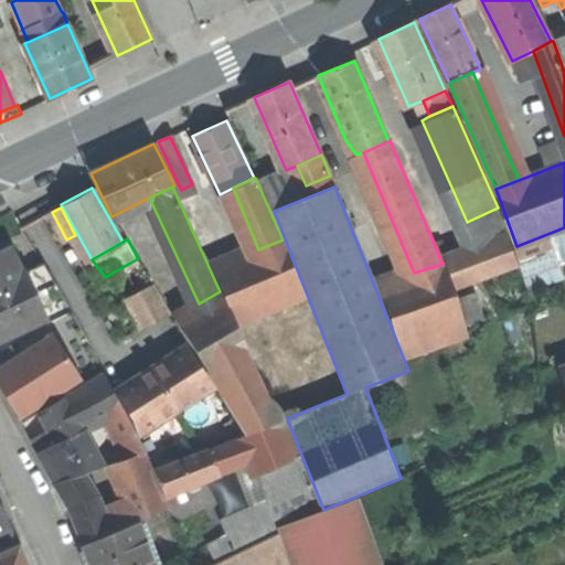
[(306,296),(283,240),(258,249),(222,265),(214,267),(223,289),(237,324),(306,296)]
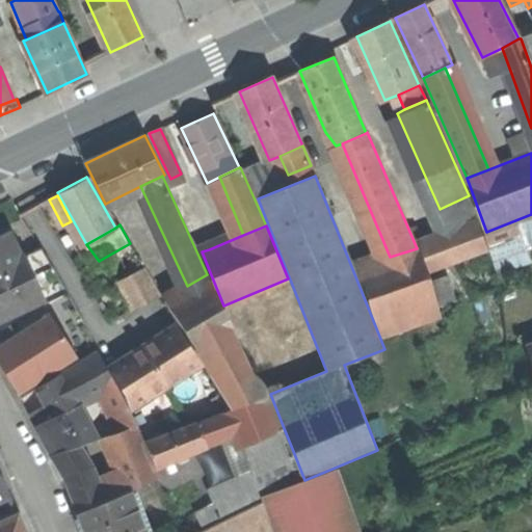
[(423,246),(431,270),(488,249),(480,225),(423,246)]
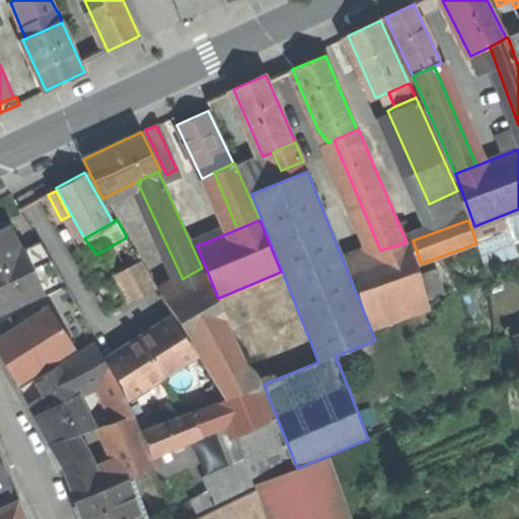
[(0,231),(0,309),(39,292),(40,294),(42,294),(31,271),(36,269),(27,248),(18,253),(7,228),(0,231)]
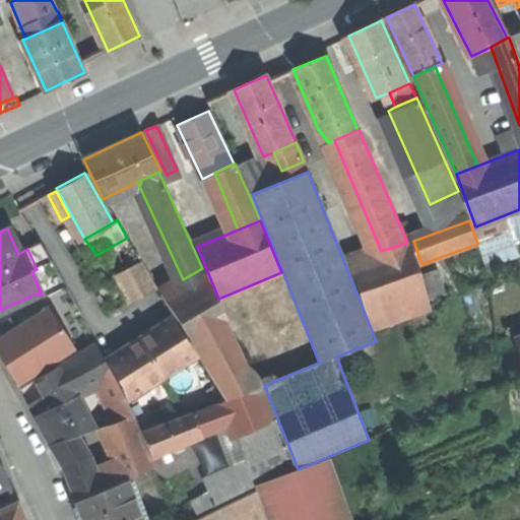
[(195,247),(197,246),(204,244),(199,232),(190,236),(195,247)]
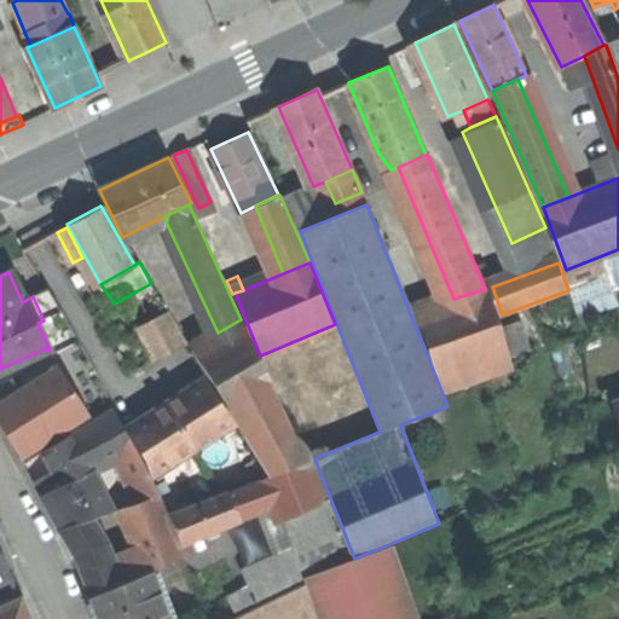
[(33,296),(50,316),(59,311),(47,288),(33,296)]
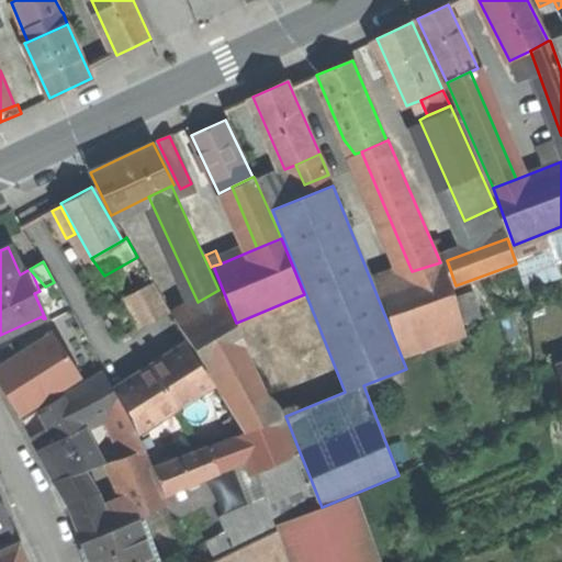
[(412,271),(377,283),(401,355),(419,348),(416,340),(463,324),(442,261),(440,262),(412,271)]
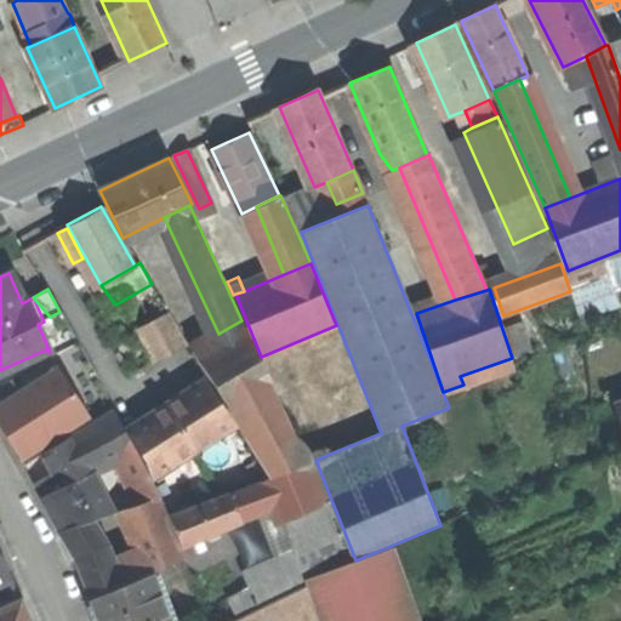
[(166,314),(138,329),(155,360),(183,346),(166,314)]
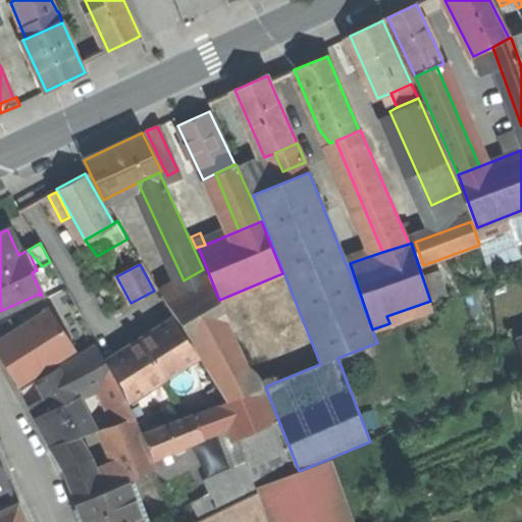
[(206,267),(203,269),(184,280),(160,295),(175,319),(197,353),(233,331),(219,300),(206,267)]
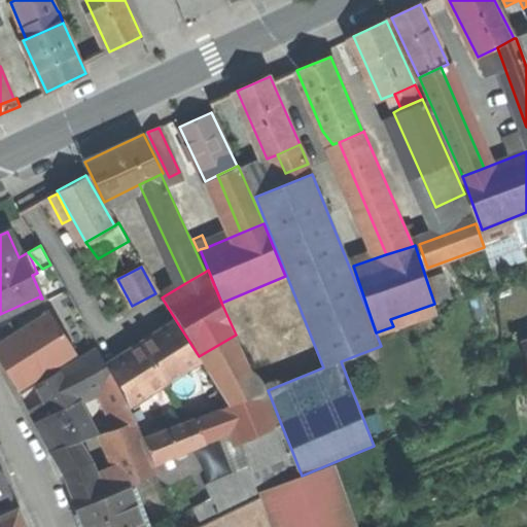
[(59,307),(0,339),(0,347),(22,387),(84,353),(59,307)]
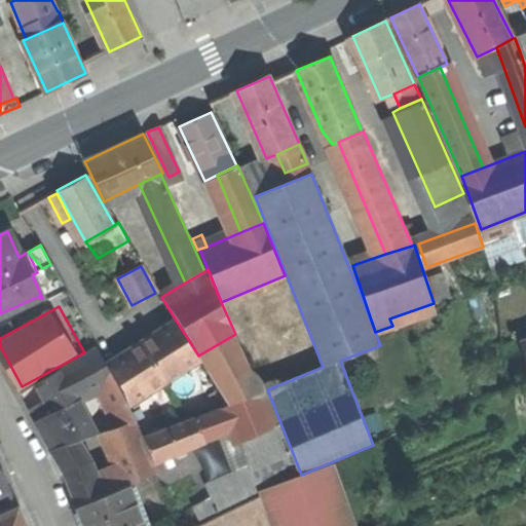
[(109,364),(130,402),(200,359),(198,355),(177,322),(156,334),(127,352),(109,364)]
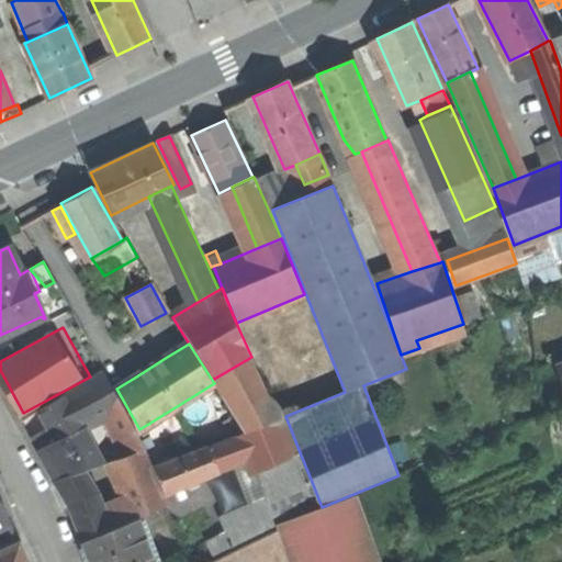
[(102,369),(65,393),(76,415),(80,424),(112,413),(125,407),(102,369)]
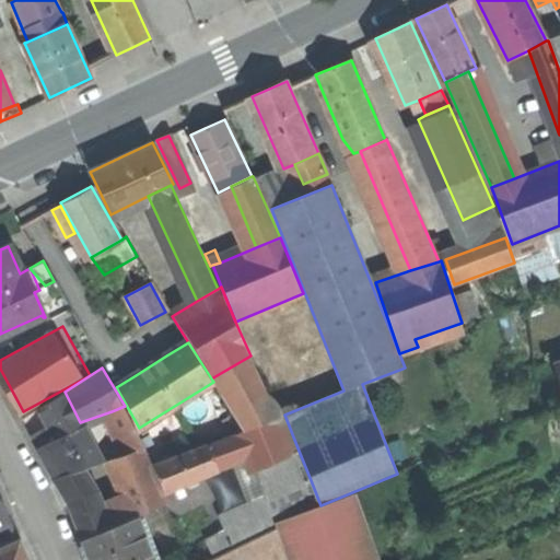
[(44,405),(54,426),(76,413),(65,392),(44,405)]
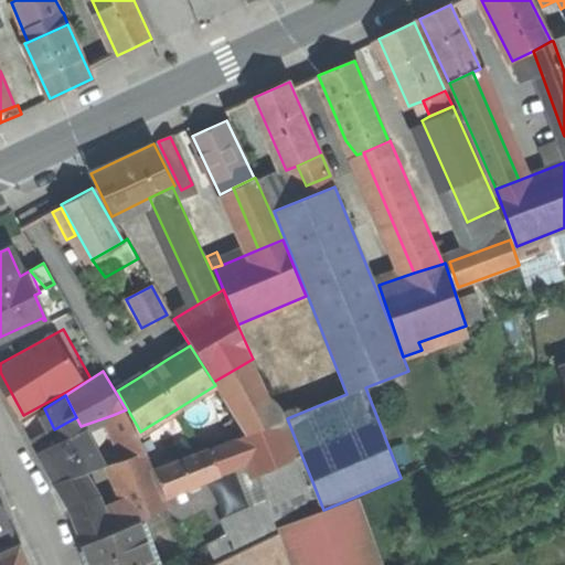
[(131,423),(126,409),(113,415),(118,428),(131,423)]
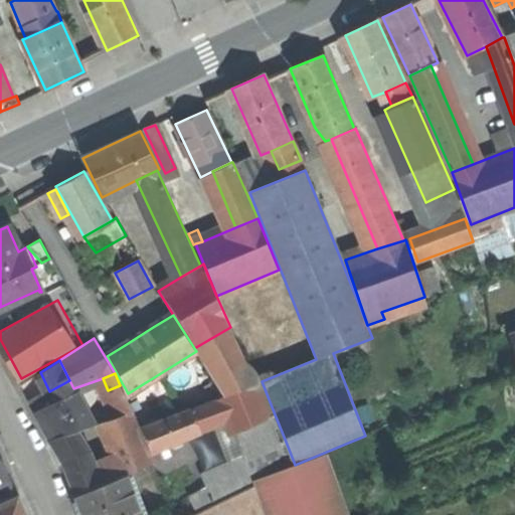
[(37,416),(46,434),(82,415),(90,411),(78,391),(75,393),(73,388),(69,380),(49,391),(29,401),(37,416)]
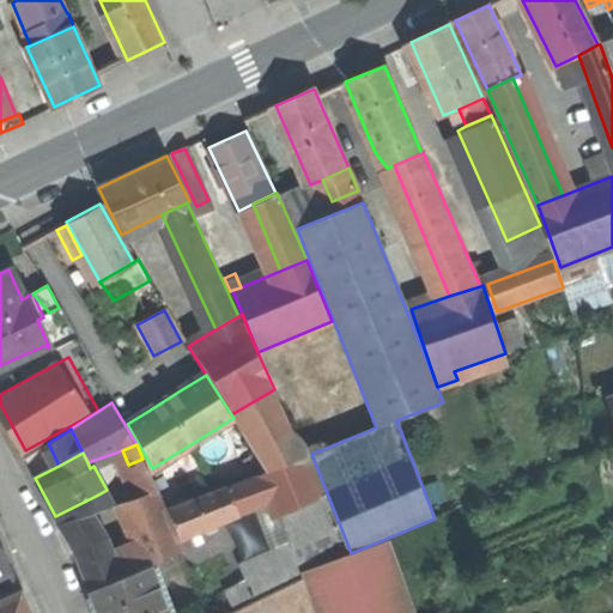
[(272,501),(279,514),(321,496),(303,455),(261,472),(272,501)]
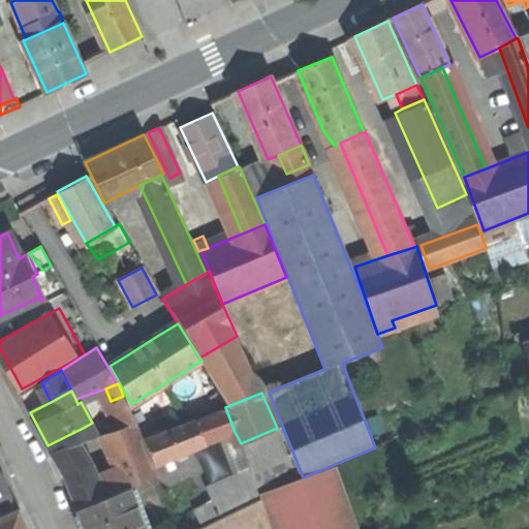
[(206,443),(235,432),(225,407),(196,419),(206,443)]
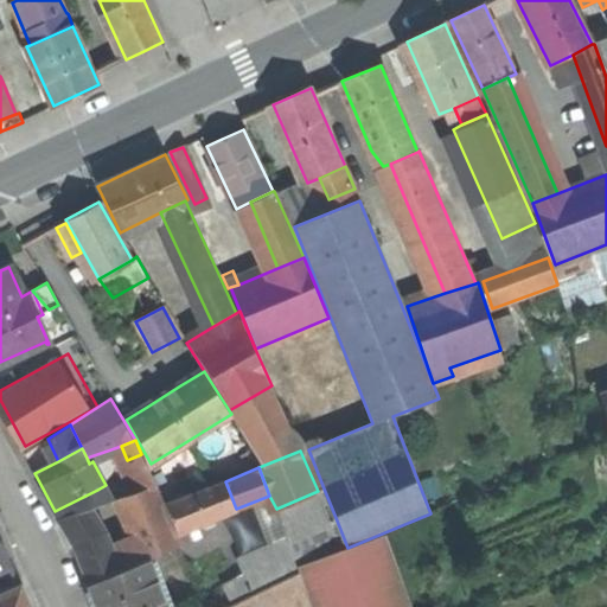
[(180,532),(236,509),(225,481),(168,504),(180,532)]
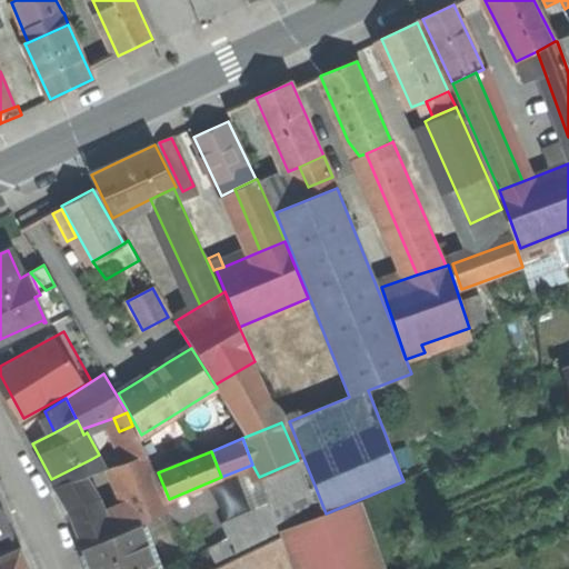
[(123,505),(132,526),(170,510),(147,453),(109,469),(123,505)]
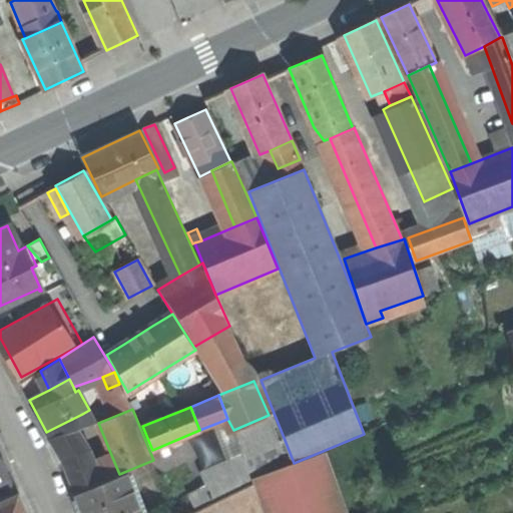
[(233,430),(243,456),(245,455),(246,457),(285,440),(274,413),(269,415),(233,430)]
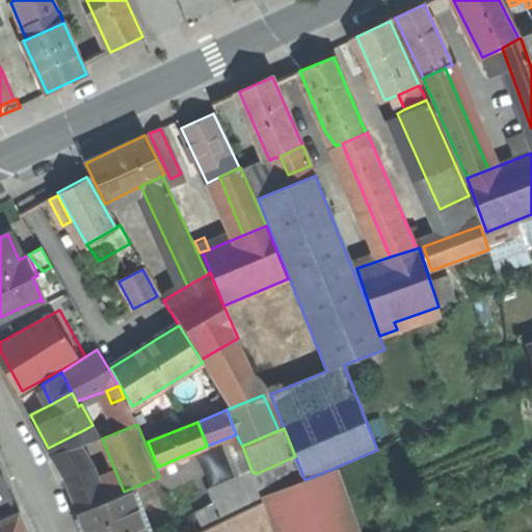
[(48,448),(52,455),(78,446),(91,441),(85,429),(48,448)]
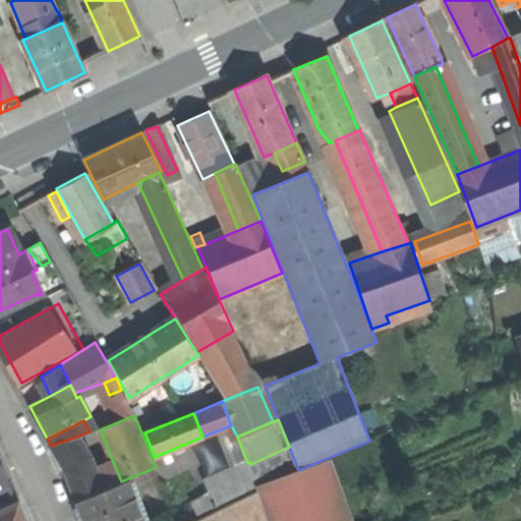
[(122,483),(121,481),(103,489),(96,469),(91,457),(76,437),(51,446),(64,466),(69,480),(77,502),(122,483)]
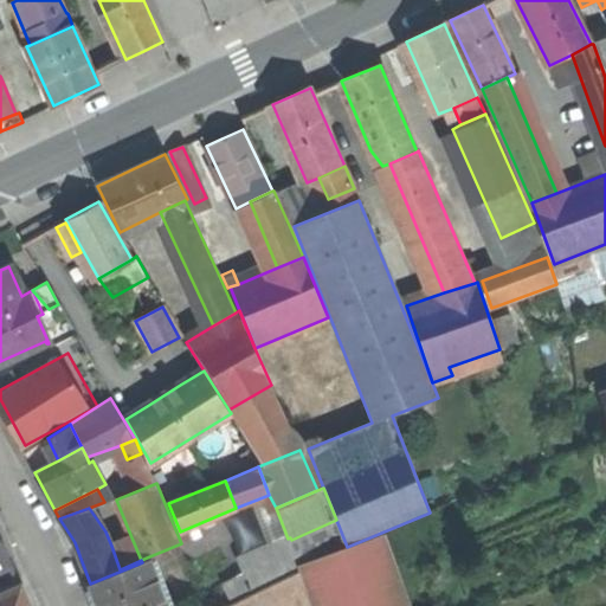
[(336,520),(291,540),(303,567),(347,547),(336,520)]
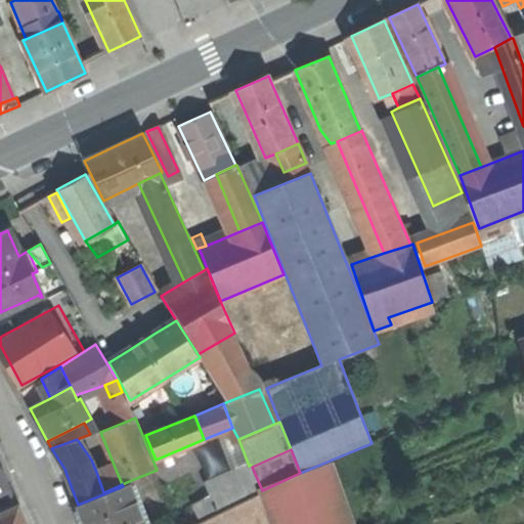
[(0,492),(10,488),(0,467),(0,465),(0,492)]
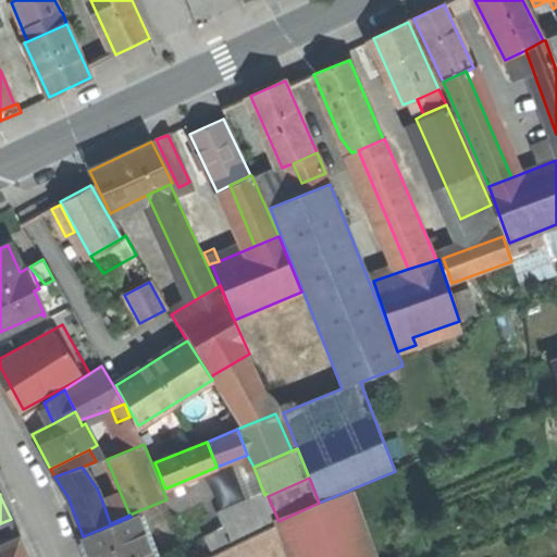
[(110,523),(130,515),(121,494),(102,502),(110,523)]
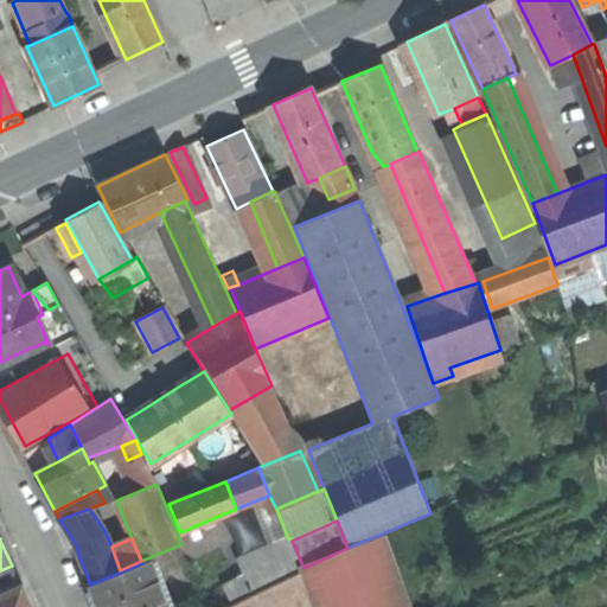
[(288,540),(274,547),(286,575),(304,568),(292,541),(291,538),(288,540)]
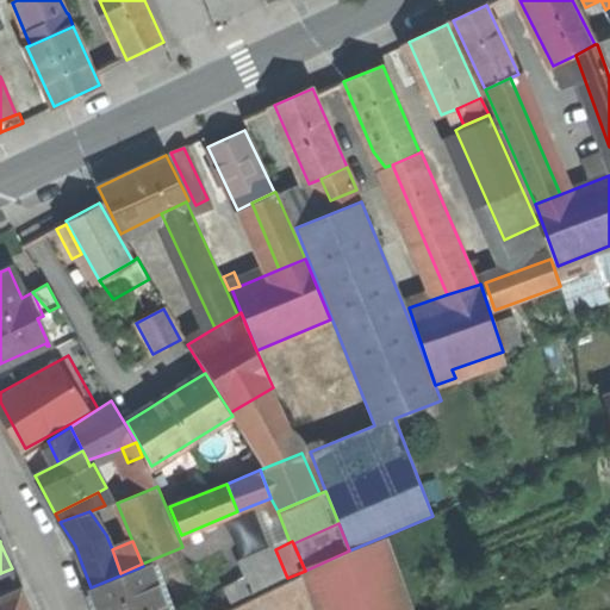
[(400,609),(375,542),(315,570),(327,599),(329,609),(400,609)]
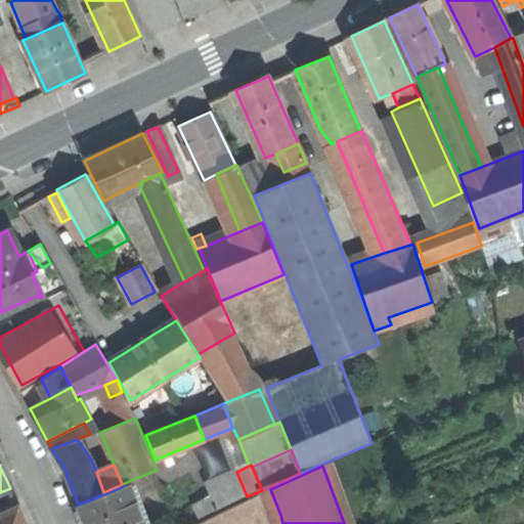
[(236,472),(221,478),(231,503),(247,496),(236,472)]
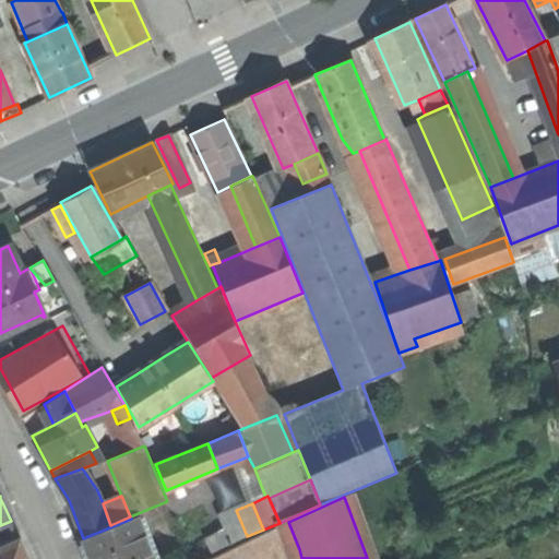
[(226,528),(233,543),(247,536),(236,510),(221,516),(226,528)]
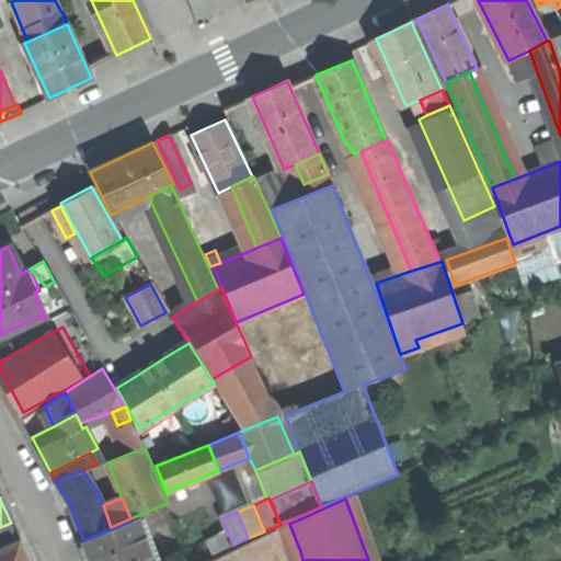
[(83,540),(91,559),(146,537),(137,518),(132,521),(83,540)]
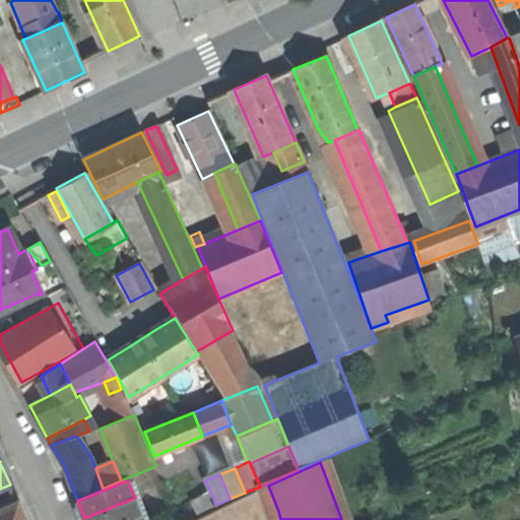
[(259,519),(278,511),(268,485),(197,519),(259,519)]
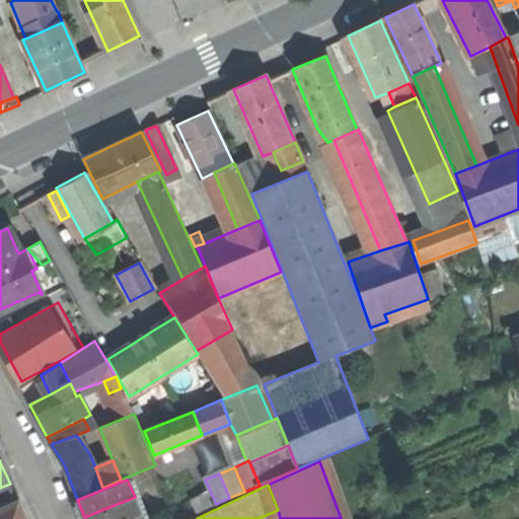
[(196,512),(216,504),(210,491),(191,499),(196,512)]
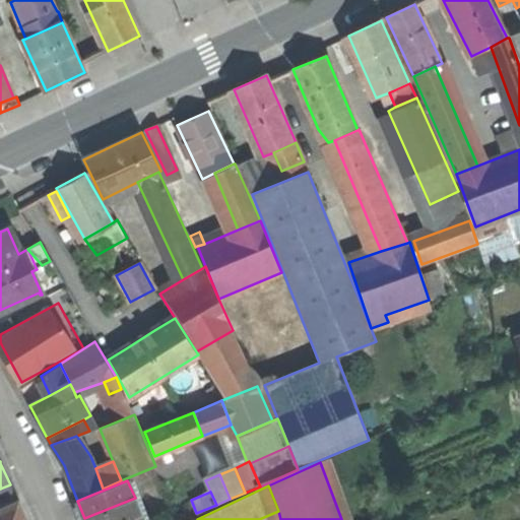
[(84,519),(143,519),(135,498),(84,518),(84,519)]
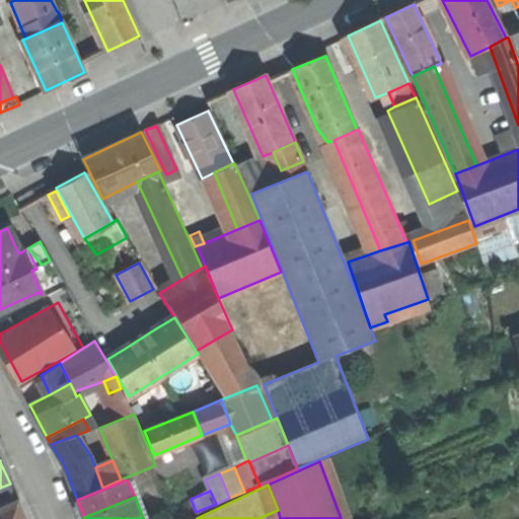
[(24,518),(18,504),(0,511),(0,518),(24,518)]
